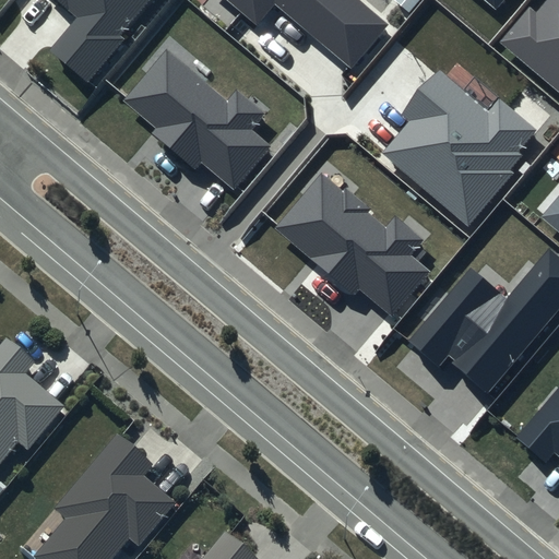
[(58,0),(80,18),(51,51),(88,83),(125,38),(121,35),(151,0),(58,0)]
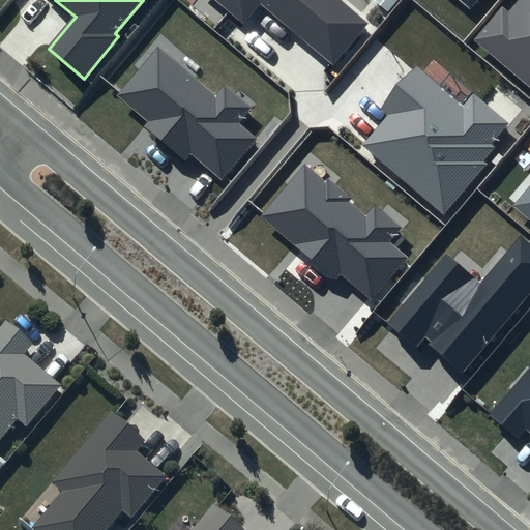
[(214,0),(243,24),(261,2),(334,63),(369,23),(340,0),(214,0)]
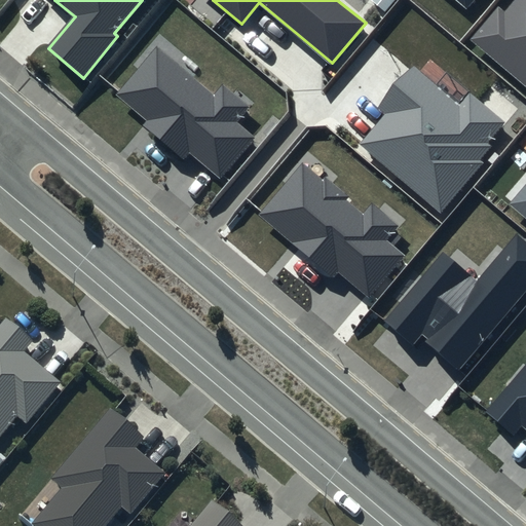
[(455,0),(466,9),(475,0),(455,0)]
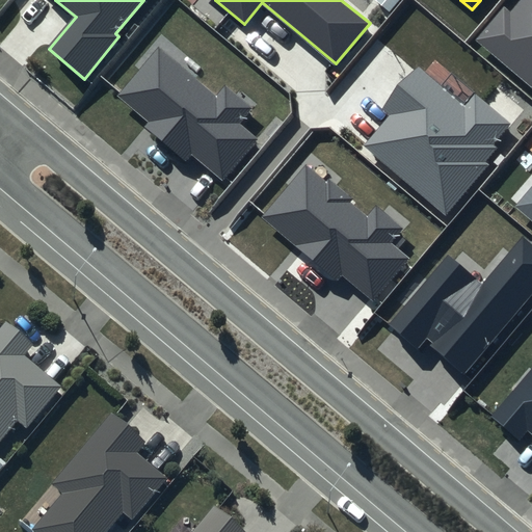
[(531,0),(519,0),(510,10),(505,5),(475,41),(531,88),(531,0)]
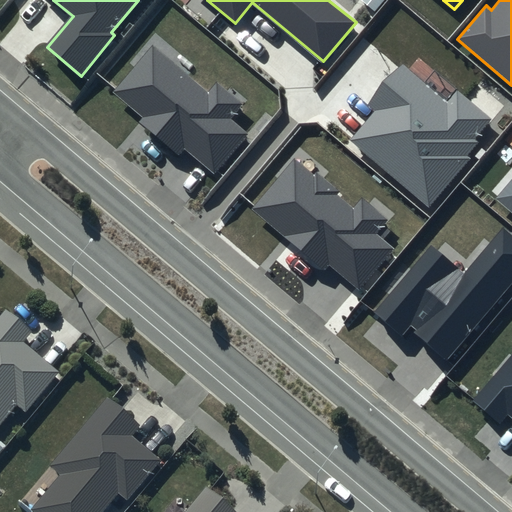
[(207,90),(152,45),(112,93),(142,118),(138,122),(179,155),(185,148),(214,172),(246,133),(231,120),(244,104),(215,81),(207,90)]
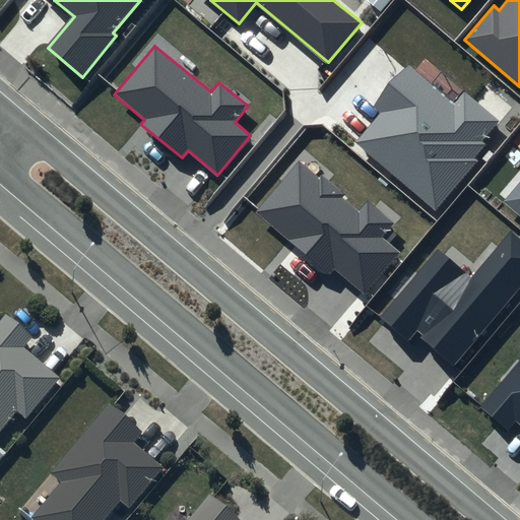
[(453,105),(410,68),(377,107),(382,112),(355,143),(436,210),(478,160),(474,157),(486,143),(483,140),(500,121),(464,91),(453,105)]
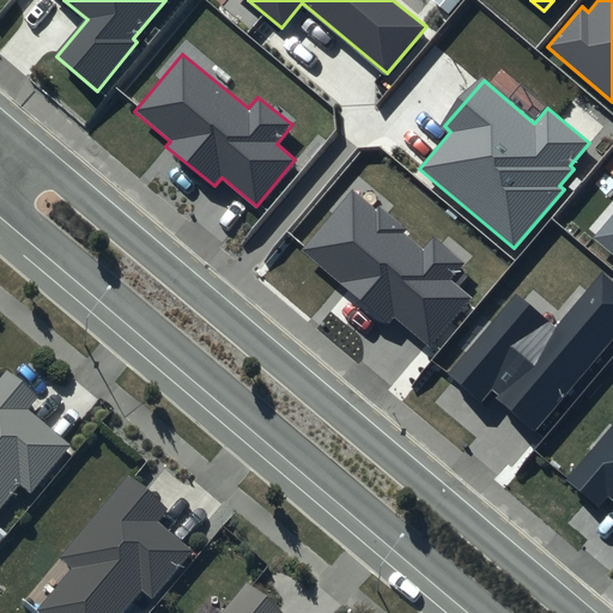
[(376,211),(352,190),(302,250),(389,322),(394,316),(431,347),(473,297),(451,279),(466,262),(435,236),(423,250),(402,234),(406,229),(380,206),(376,211)]
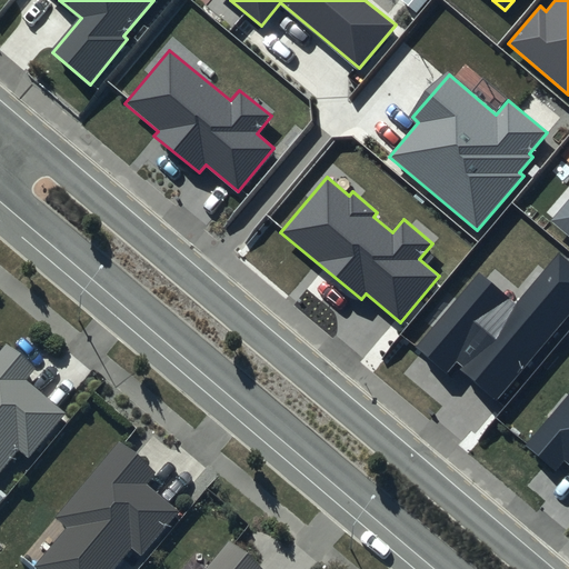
[(568,195),(548,220),(568,237),(568,195)]
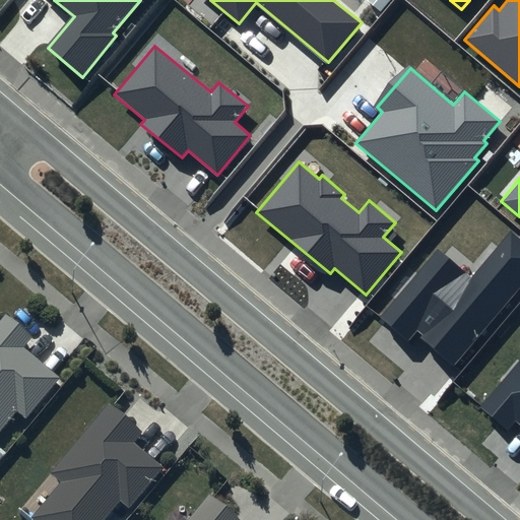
[(519,289),(519,237),(510,229),(470,275),(438,249),(381,316),(409,340),(415,333),(455,367),(519,289)]
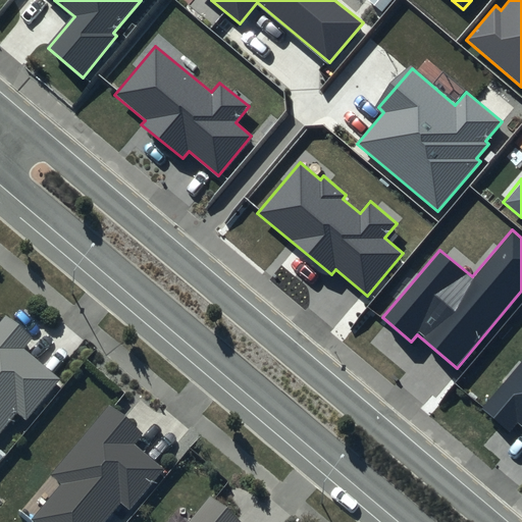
[(34,336),(5,313),(0,319),(0,430),(15,412),(25,420),(60,378),(23,349),(34,336)]
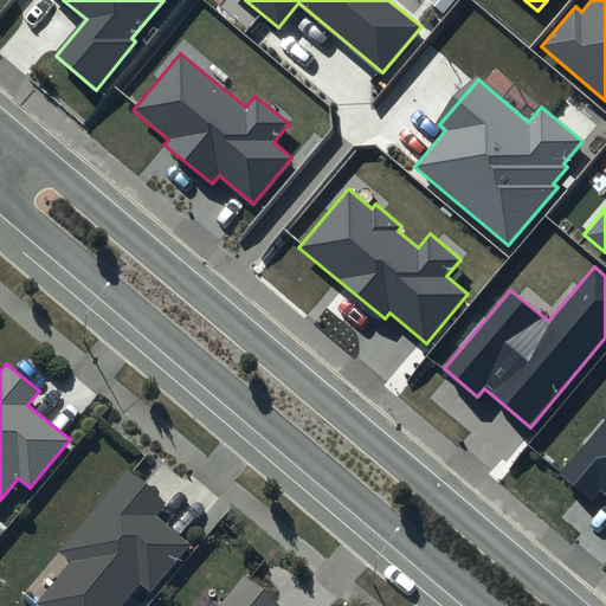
[(605,418),(560,475),(592,502),(601,491),(605,495),(605,418)]
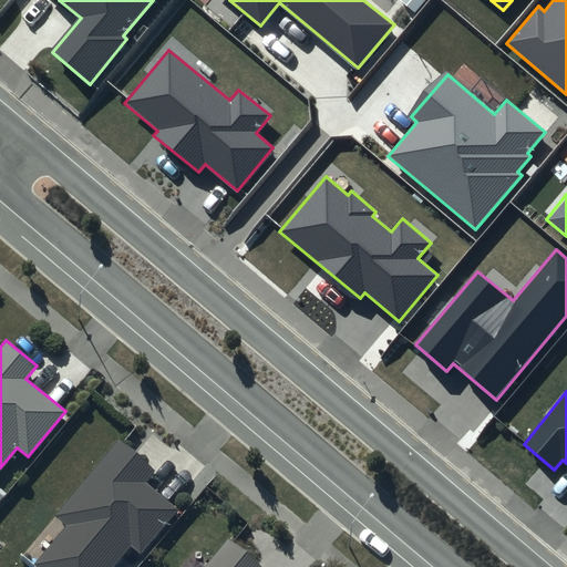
[(155,471),(119,441),(55,515),(68,525),(34,564),(38,566),(111,566),(130,546),(140,555),(178,508),(146,482),(155,471)]
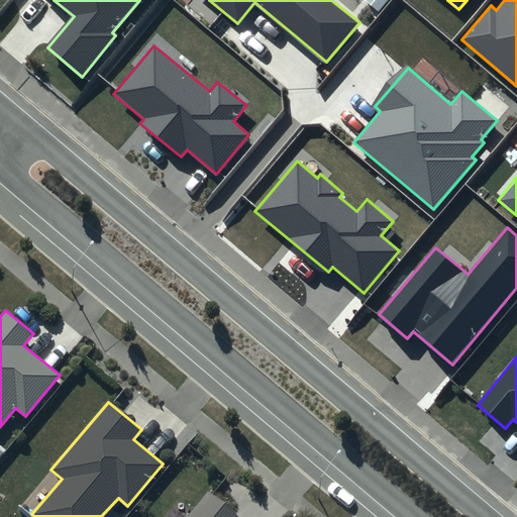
[(241,516),(209,490),(187,516),(241,516)]
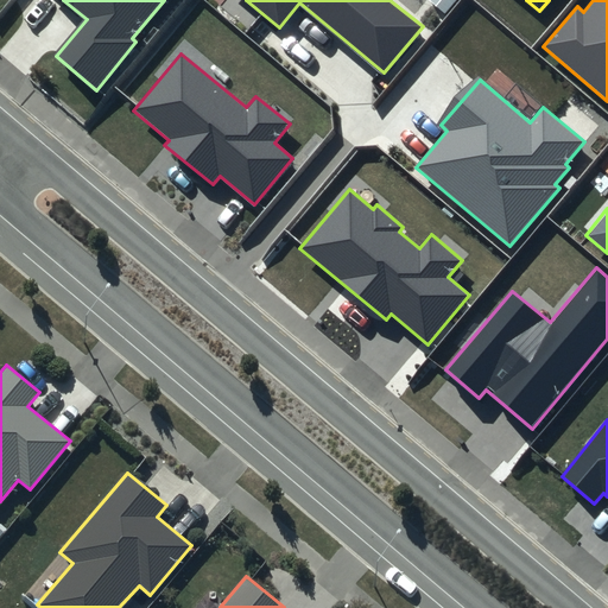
All buildings are outlined.
